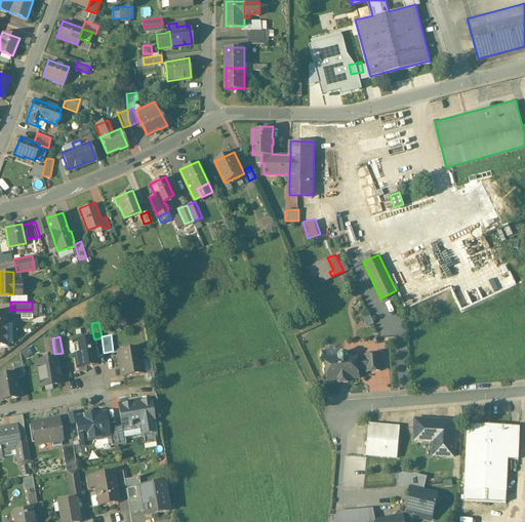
[(93,336),(74,339),(78,366),(98,362),(94,339),(93,336)]
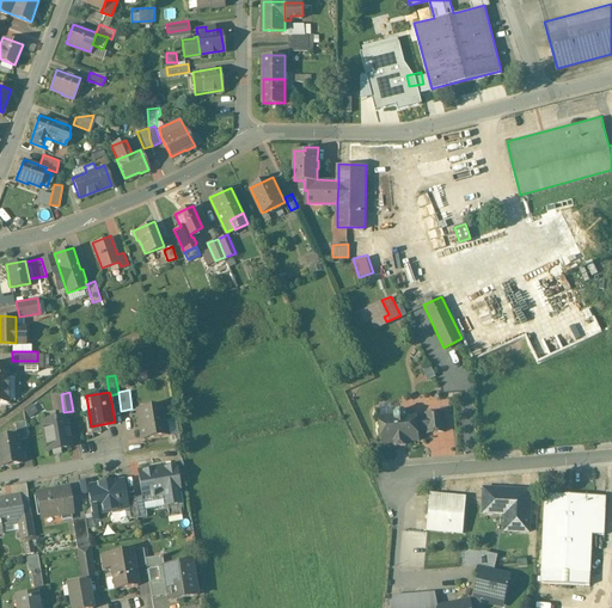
[(161,403),(138,407),(142,436),(166,433),(161,403)]
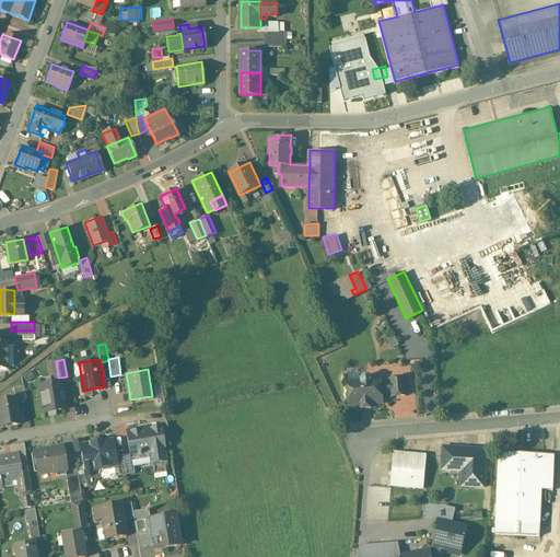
[(380,379),(372,379),(372,376),(369,373),(364,374),(361,378),(361,380),(349,381),(351,404),(361,403),(362,406),(372,405),(371,402),(382,401),(381,393),(392,392),(391,381),(381,382),(380,379)]
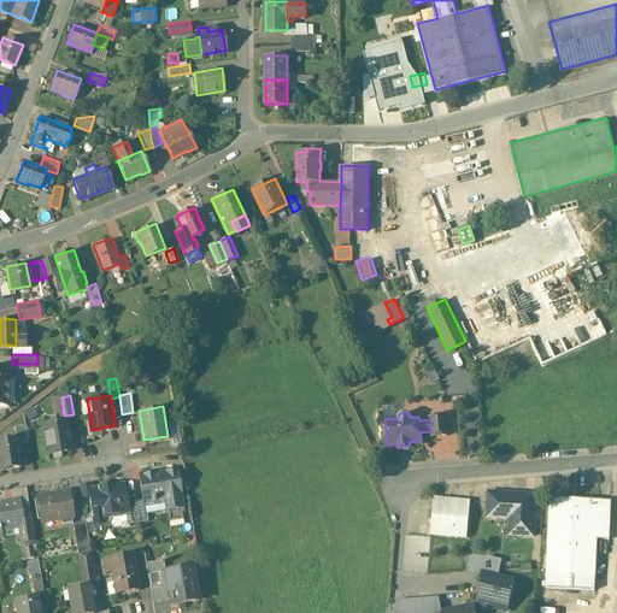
[(446,414),(430,416),(430,419),(432,431),(432,435),(448,434),(446,414)]
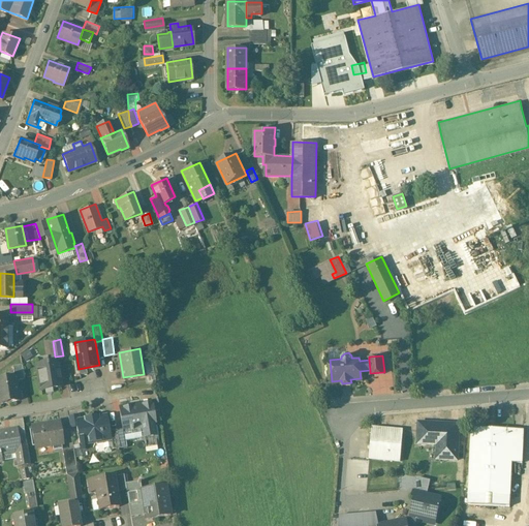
[(57,360),(36,363),(40,389),(61,384),(57,360)]
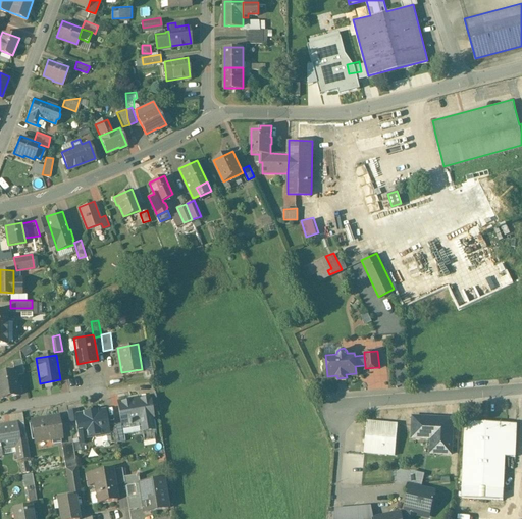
[(21,357),(12,359),(14,370),(15,369),(15,373),(24,372),(21,357)]
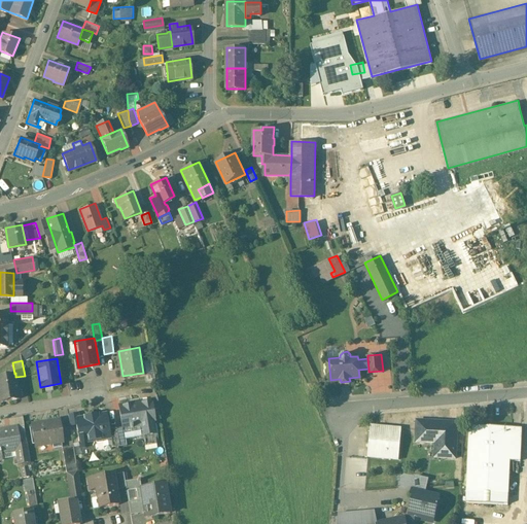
[(14,374),(0,375),(0,399),(19,396),(15,377),(15,373),(14,374)]
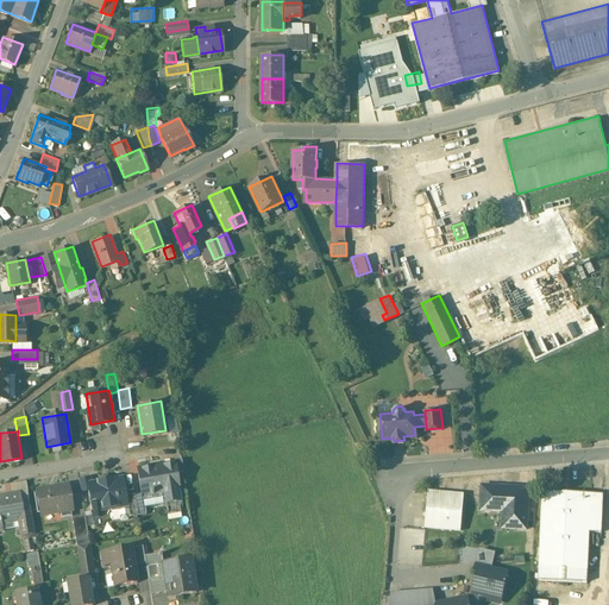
[(181,457),(174,459),(174,461),(175,461),(176,471),(183,470),(181,457)]
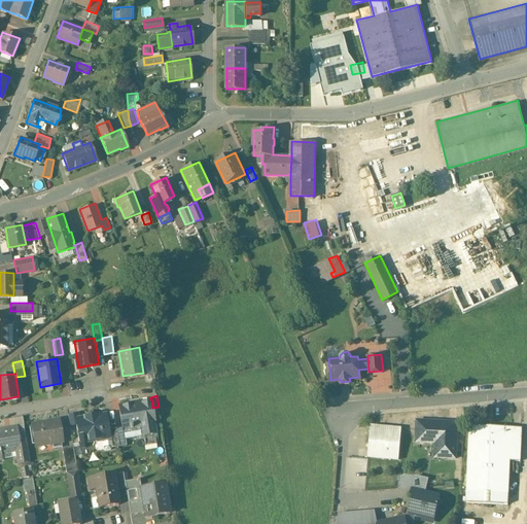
[(150,399),(119,404),(124,425),(130,424),(131,427),(133,426),(132,424),(141,422),(143,433),(154,431),(152,418),(154,418),(152,408),(151,399),(150,399)]
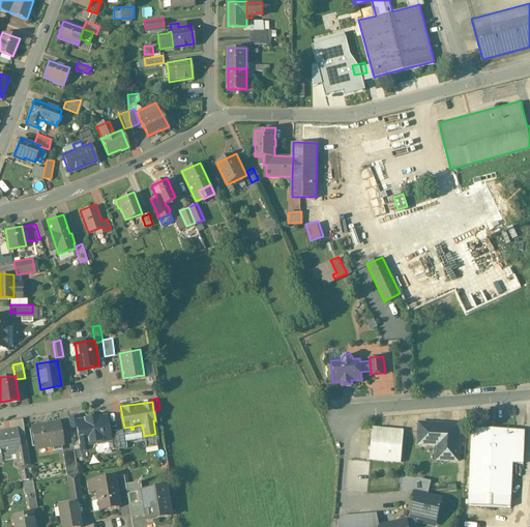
[(107,414),(76,419),(80,443),(79,443),(80,447),(80,449),(85,448),(84,443),(96,441),(97,444),(95,446),(96,449),(98,450),(104,449),(106,450),(111,450),(112,448),(111,442),(112,442),(110,430),(107,414)]
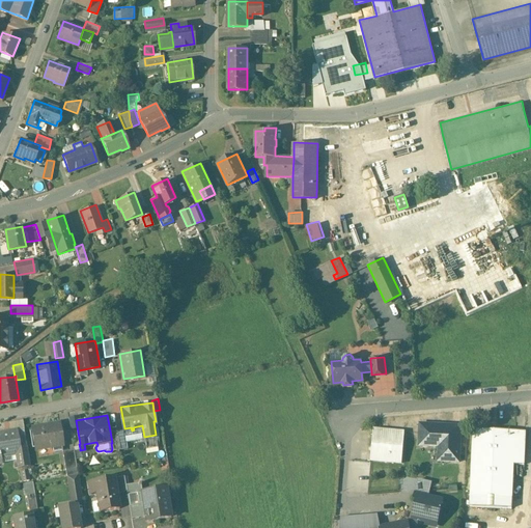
[(59,421),(49,423),(32,426),(35,447),(62,443),(59,421)]
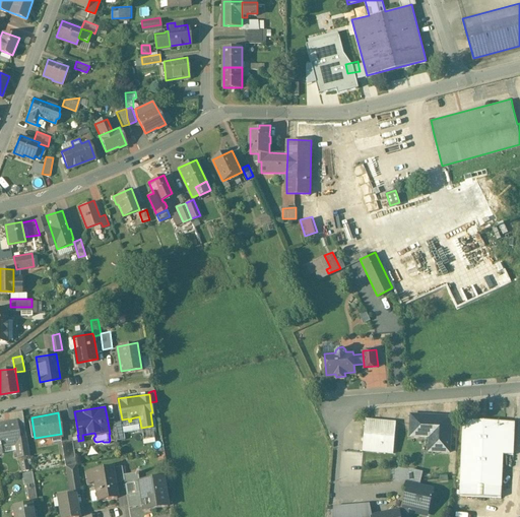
[(396,421),(366,417),(363,448),(393,451),(396,421)]
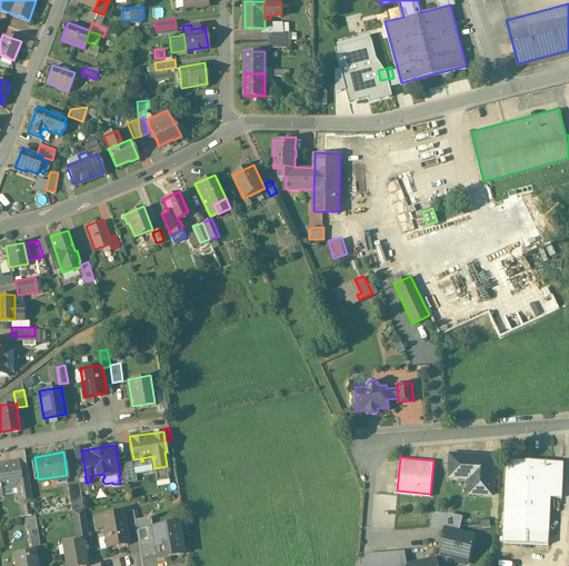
[(563,459),(507,457),(503,540),(548,543),(550,495),(561,496),(563,459)]
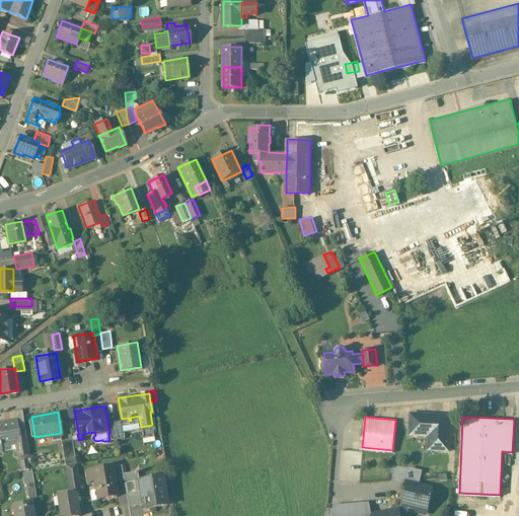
[(15,419),(0,421),(0,444),(18,441),(19,441),(16,420),(15,419)]
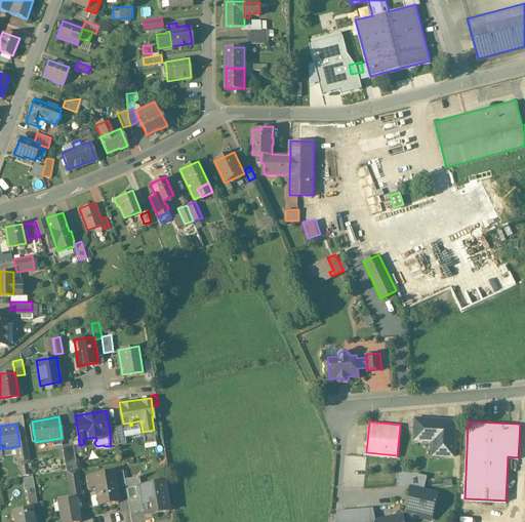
[(24,424),(16,425),(19,446),(18,446),(19,452),(29,451),(24,424)]
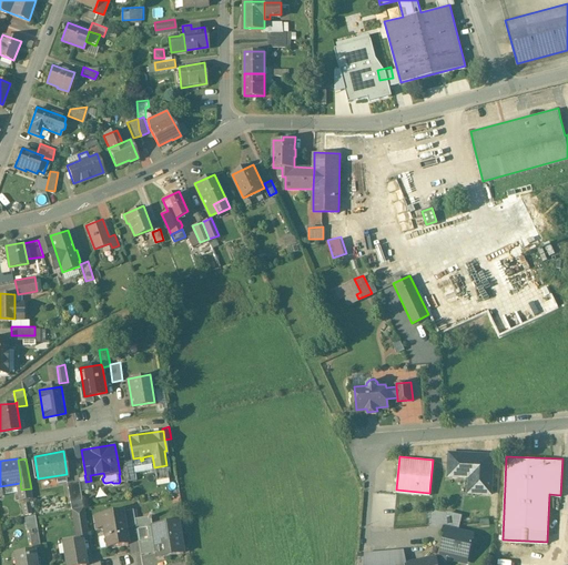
[(133,458),(125,460),(129,480),(137,477),(133,458)]
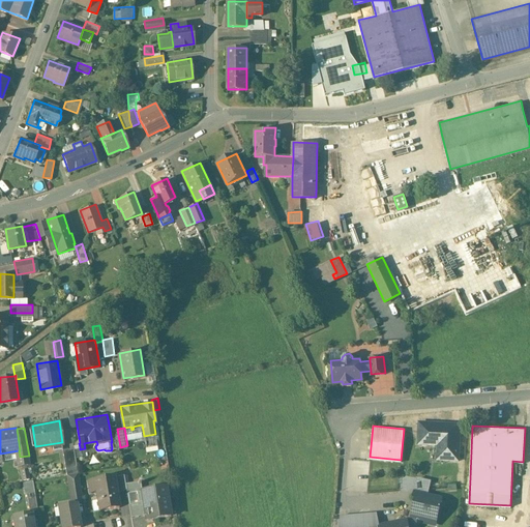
[(117,429),(110,430),(112,442),(111,442),(112,448),(120,447),(117,429)]
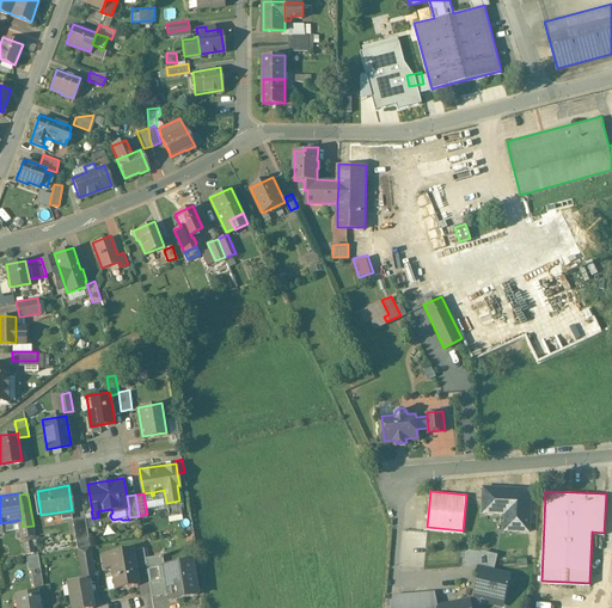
[(85,515),(72,517),(75,538),(89,535),(85,517),(85,515)]
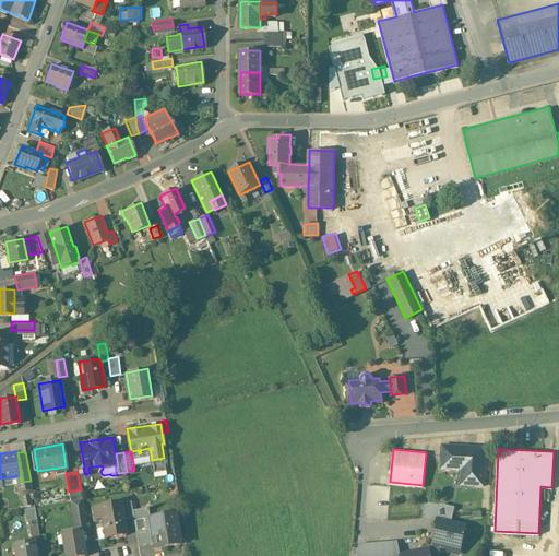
[(31,481),(21,482),(22,489),(32,487),(31,481)]
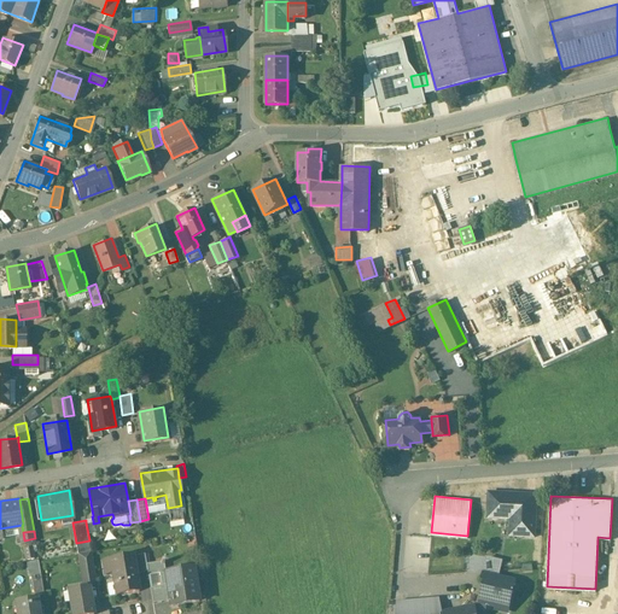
[(89,541),(76,543),(77,551),(91,550),(89,541)]
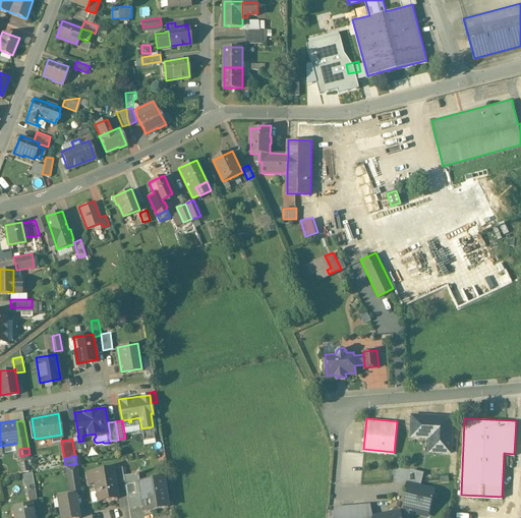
[(122,465),(112,467),(114,481),(124,479),(123,474),(122,465)]
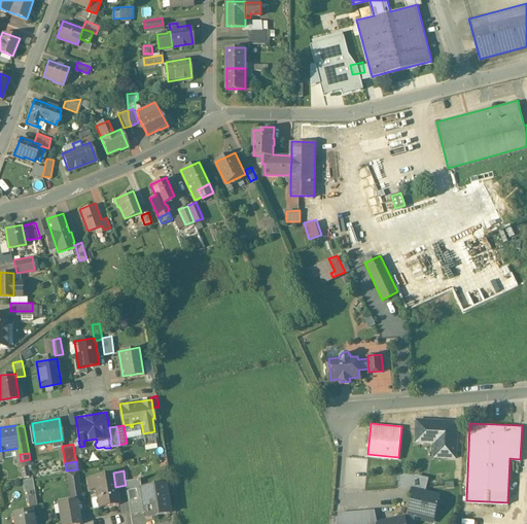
[(113,473),(88,477),(90,488),(96,487),(99,507),(118,502),(115,487),(113,473)]
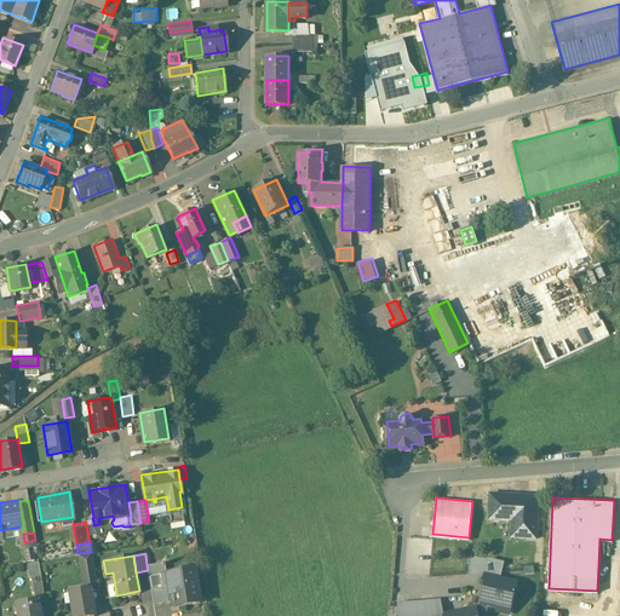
[(160,562),(147,564),(148,570),(150,588),(167,586),(165,573),(166,573),(165,564),(165,560),(160,562)]
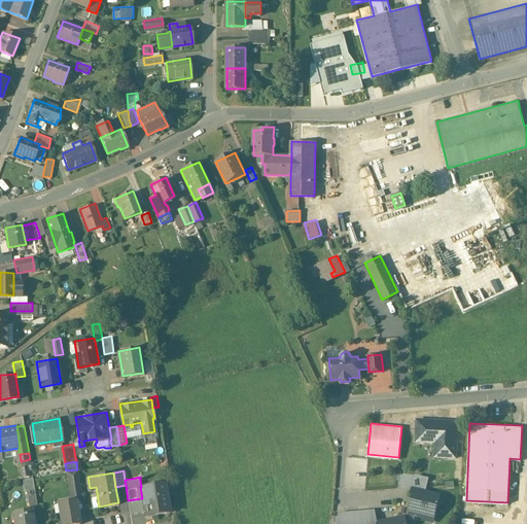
[(78,479),(71,480),(74,495),(81,494),(78,479)]
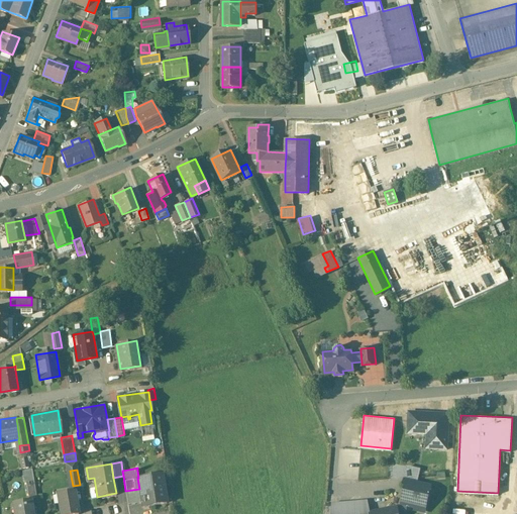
[(138,478),(137,478),(139,489),(141,501),(142,506),(167,502),(165,492),(163,492),(160,474),(138,478)]
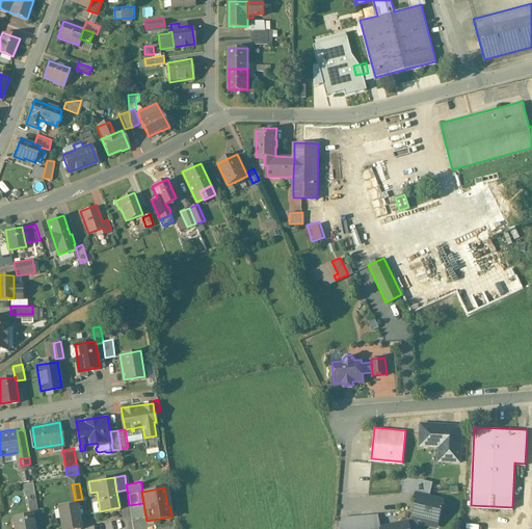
[(34,493),(27,494),(29,511),(37,509),(34,493)]
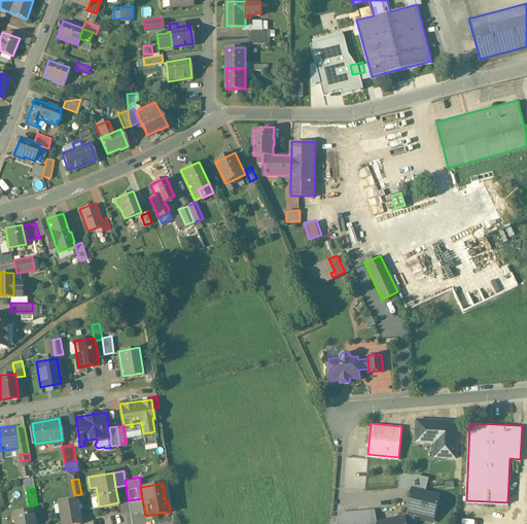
[(424,490),(413,488),(411,496),(413,497),(409,512),(419,515),(422,515),(423,511),(434,513),(438,494),(424,490)]
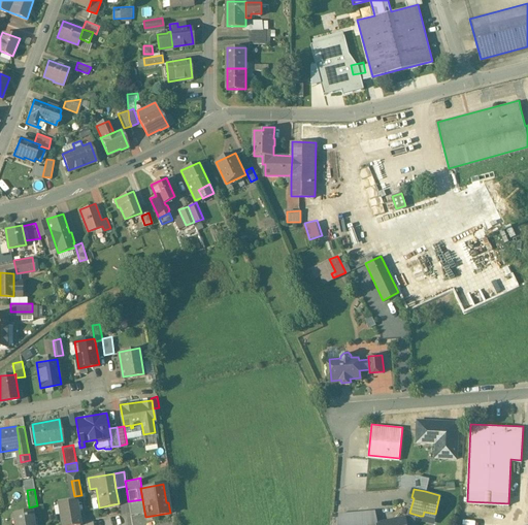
[(75,499),(58,502),(61,524),(71,524),(79,524),(75,499)]
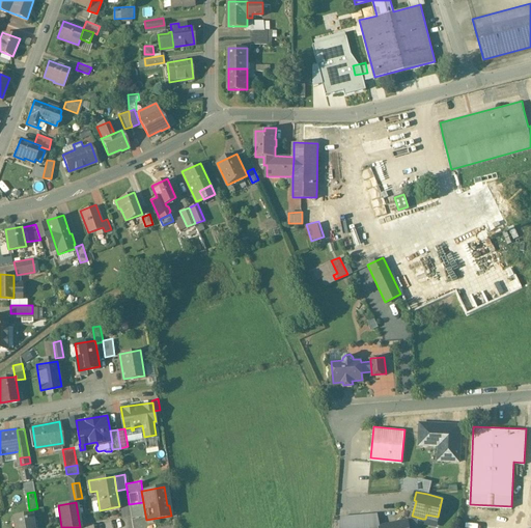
[(143,502),(129,504),(131,517),(145,515),(143,502)]
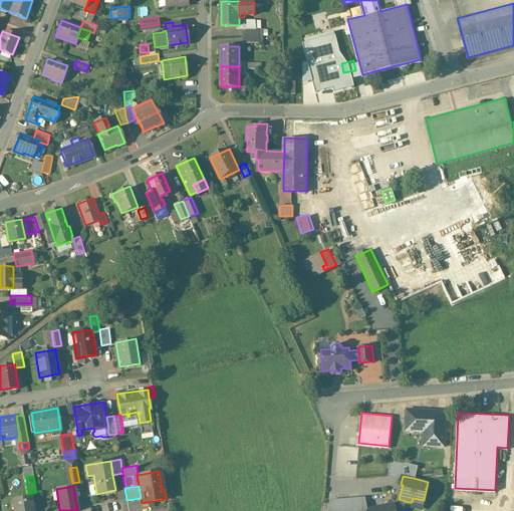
[(31,510),(29,496),(13,499),(15,510),(31,510)]
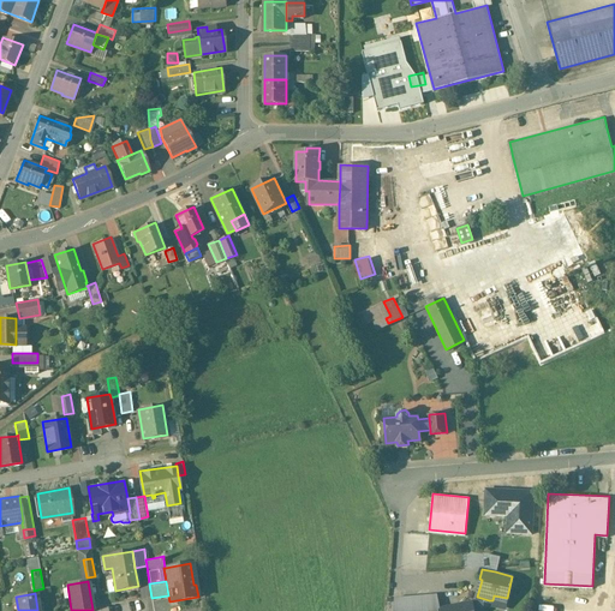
[(485,610),(489,600),(479,598),(478,603),(472,604),(473,610),(485,610)]
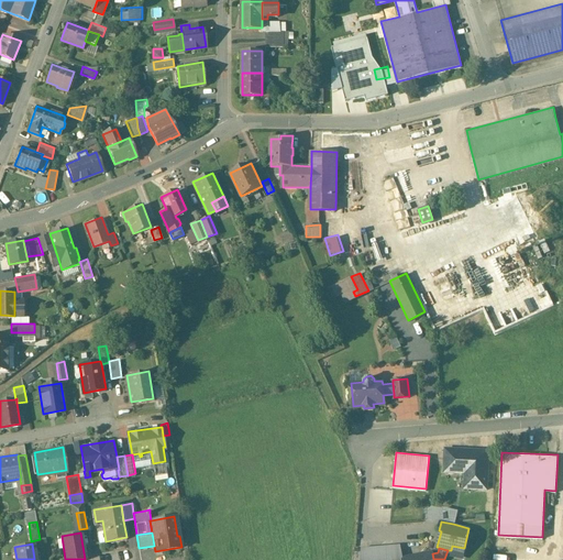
[(417,558),(417,557),(404,559),(403,559),(433,559),(432,553),(431,550),(422,552),(423,557),(417,558)]
